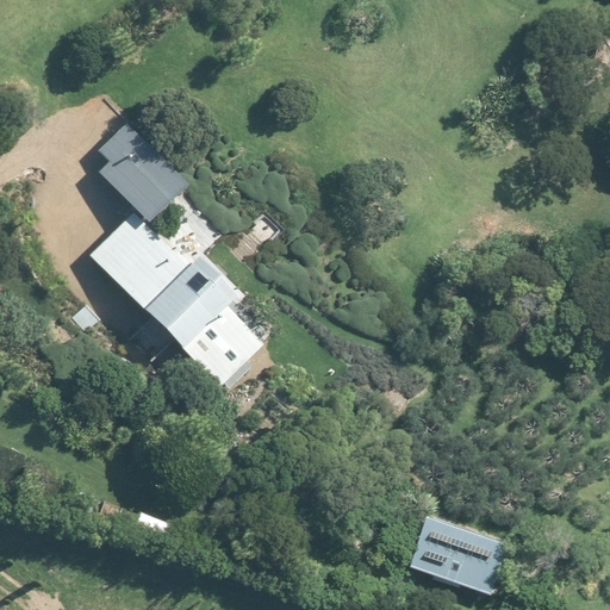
[(182,185),(124,125),(95,153),(106,163),(97,173),(144,222),(182,185)]
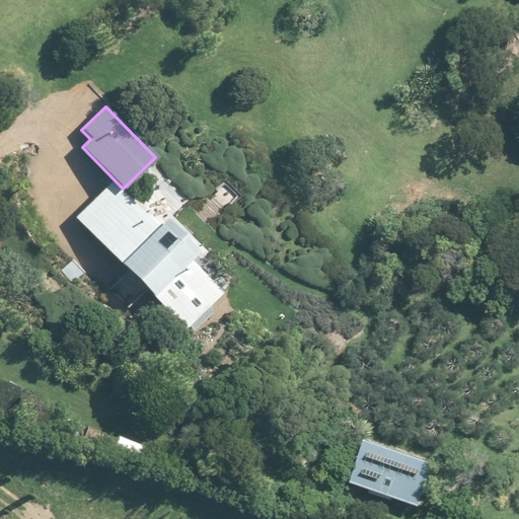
[(75,216),(184,326),(222,290),(190,257),(200,248),(167,215),(157,225),(155,227),(109,180),(75,216)]
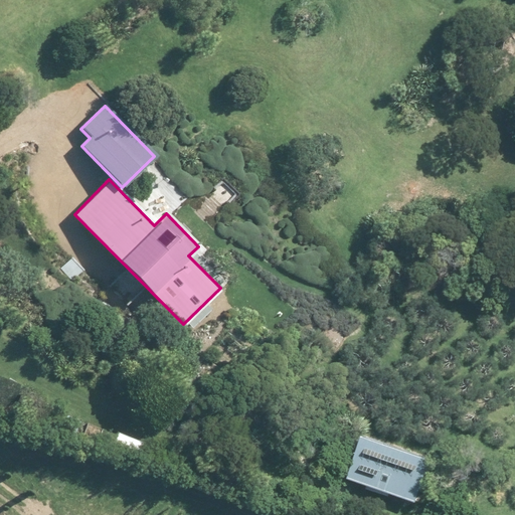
[(71,256),(58,268),(69,280),(82,269),(71,256)]
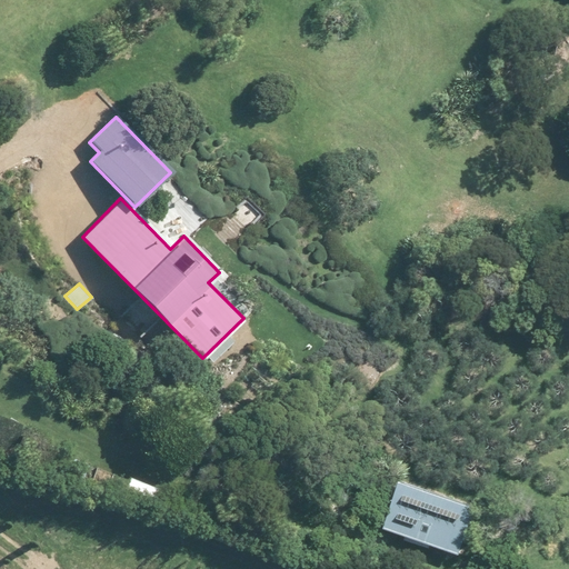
[(478,505),(402,479),(388,525),(462,550),(478,505)]
